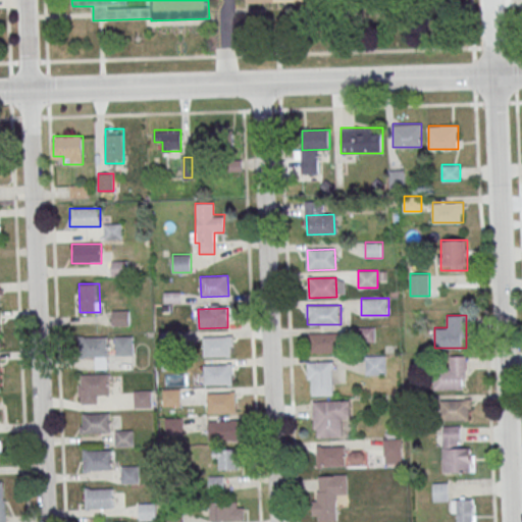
[(338,333),(310,333),(310,351),(338,352),(338,333)]
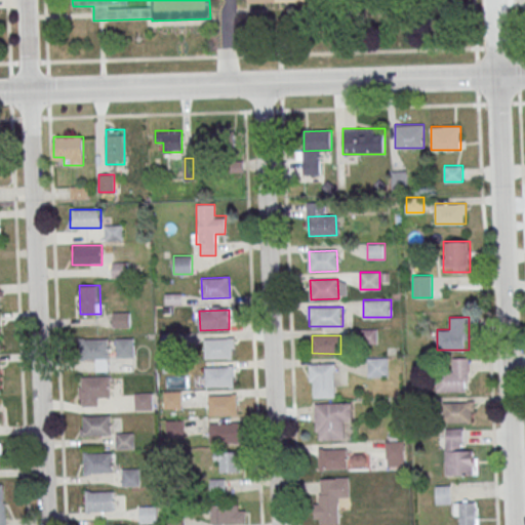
[(134,357),(134,337),(116,337),(116,357),(134,357)]
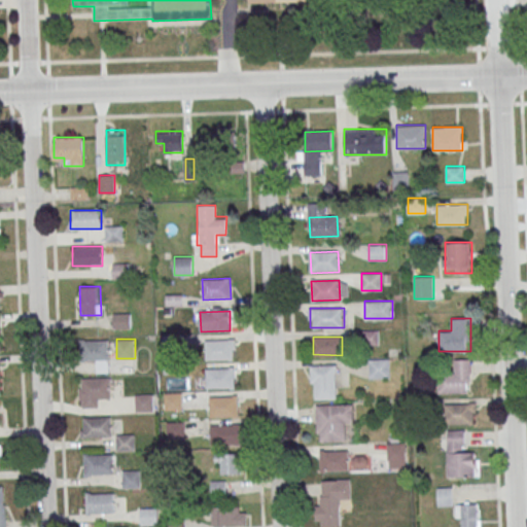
[(80,341),(108,340),(109,360),(81,361),(80,341)]
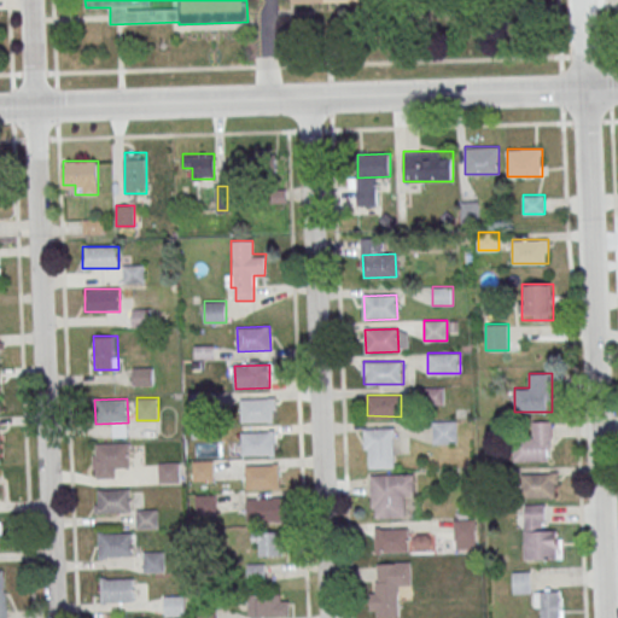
[(240,400),(273,398),(274,423),(242,424),(240,400)]
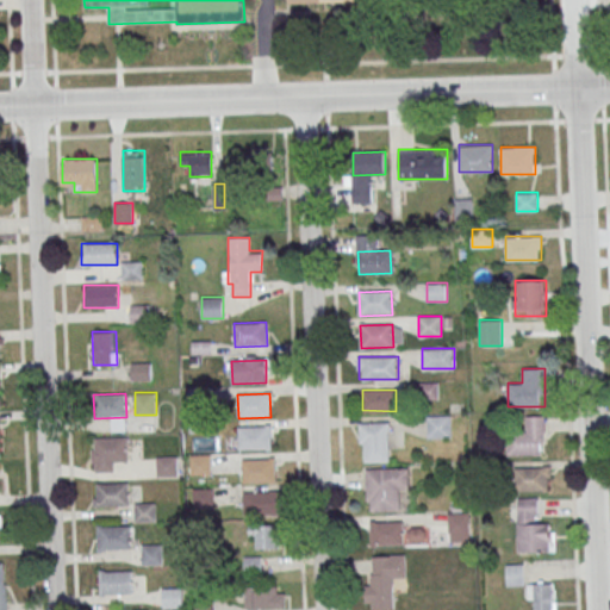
[(508,431),(527,431),(527,416),(545,415),(545,433),(543,433),(543,442),(540,442),(540,453),(508,454),(508,431)]
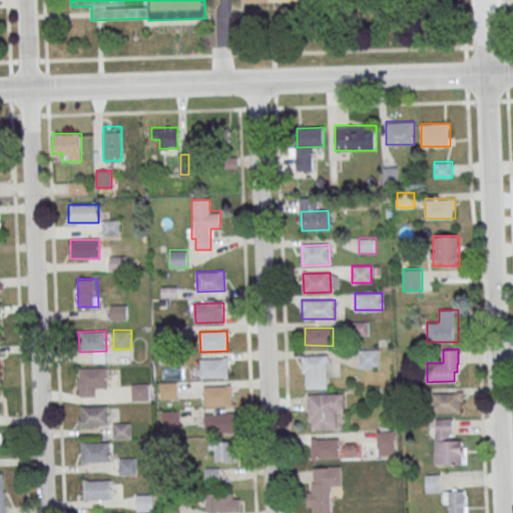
[(359,350),(359,368),(380,368),(380,350),(359,350)]
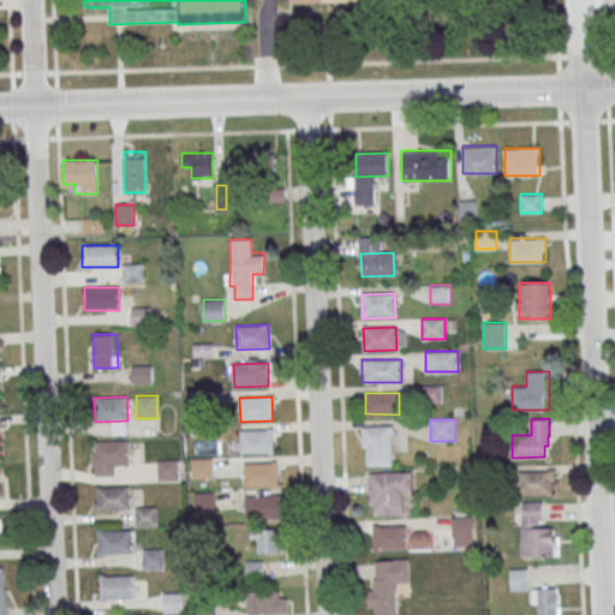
[(393,465),(393,425),(364,425),(364,465),(393,465)]
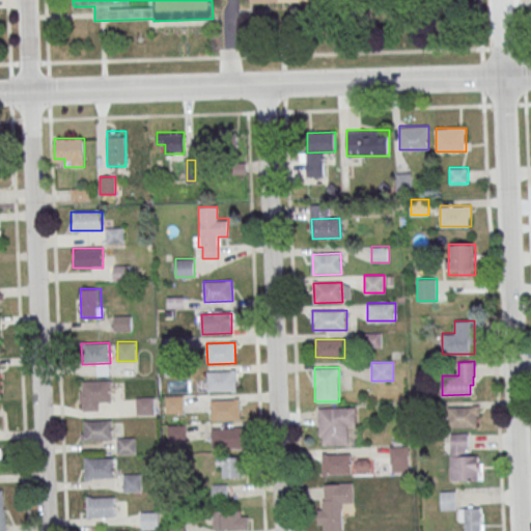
[(208,371),(236,370),(236,391),(208,392),(208,371)]
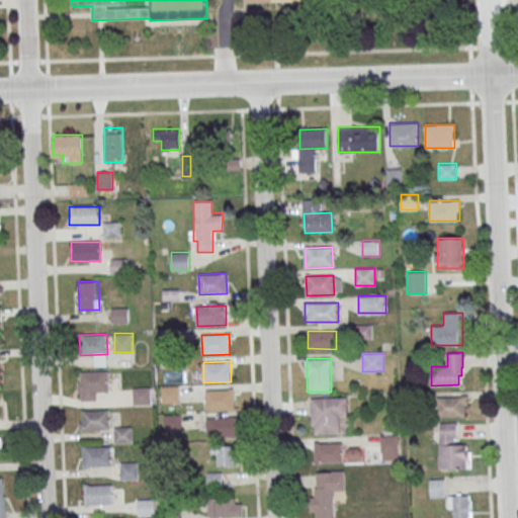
[(108,371),(78,371),(78,401),(98,401),(98,391),(108,391),(108,371)]
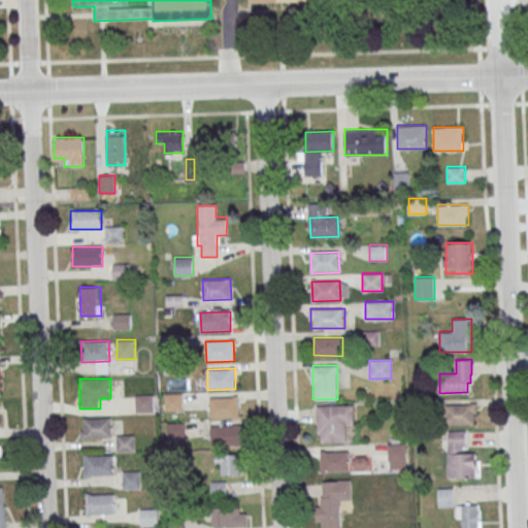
[(165,410),(183,410),(183,393),(165,393),(165,410)]
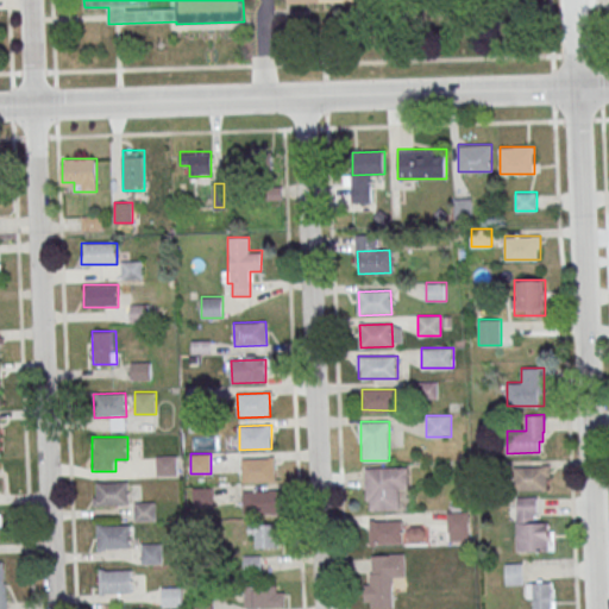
[(156,475),(177,475),(177,454),(156,454),(156,475)]
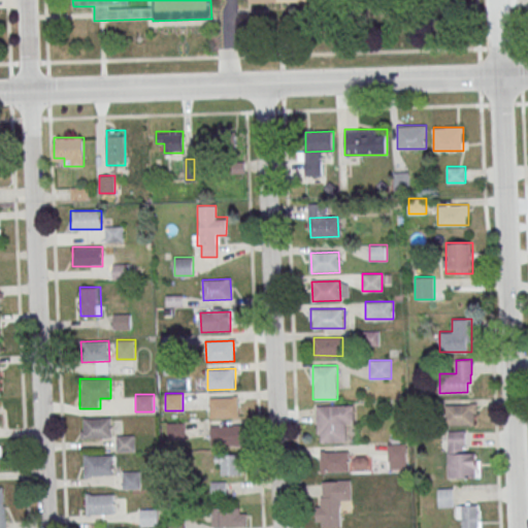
[(210,398),(238,397),(239,418),(211,419),(210,398)]
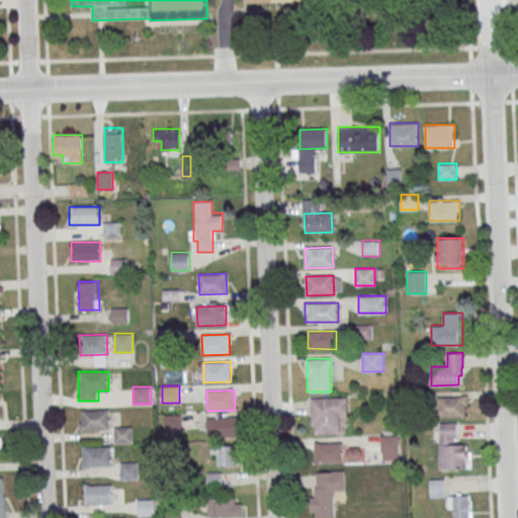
[(312,397),(312,433),(341,433),(341,422),(347,422),(347,397),(312,397)]
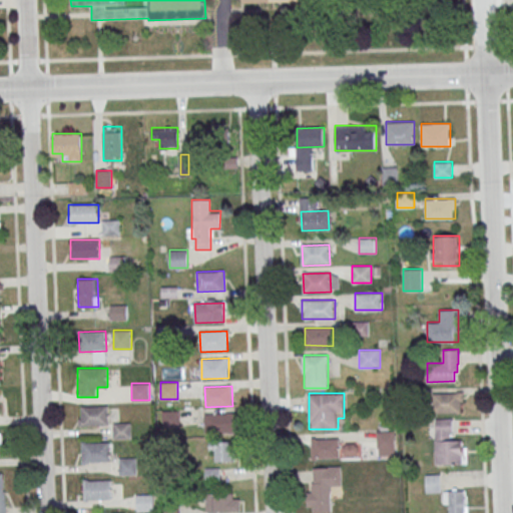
[(434,412),(463,412),(463,393),(434,393),(434,412)]
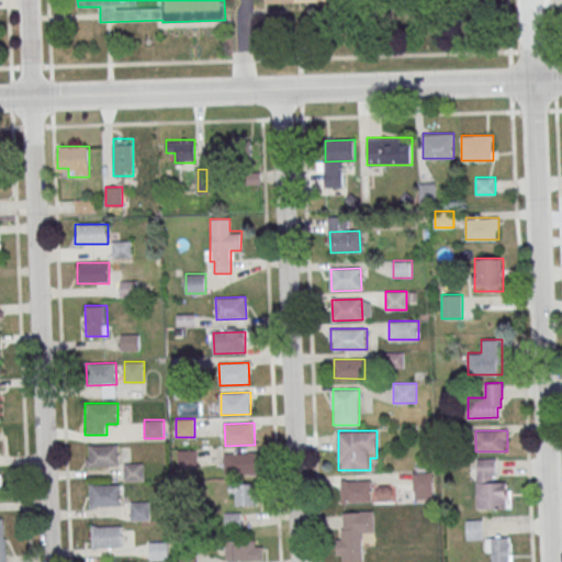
[(89,446),(119,445),(120,467),(90,468),(89,446)]
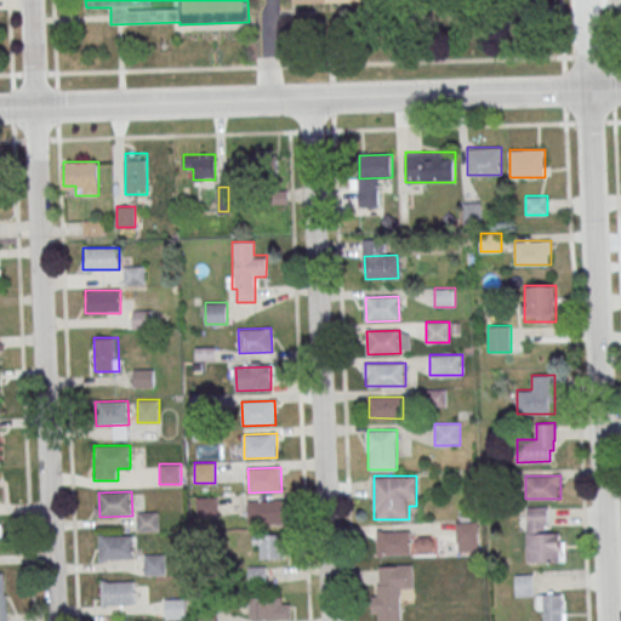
[(218,497),(197,497),(197,517),(218,517),(218,497)]
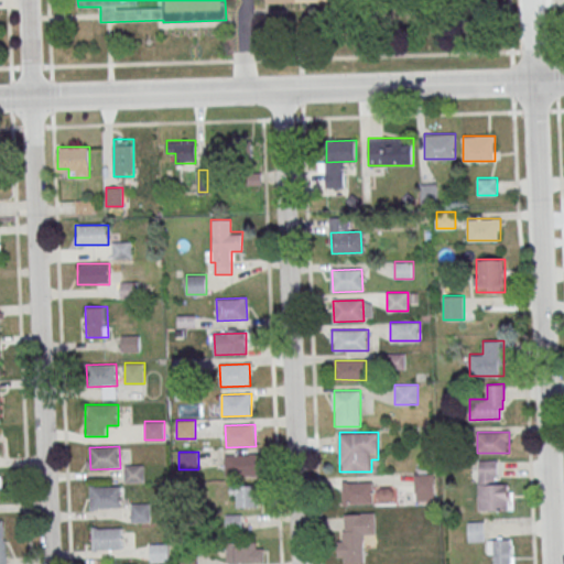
[(226,455),(256,454),(256,476),(226,477),(226,455)]
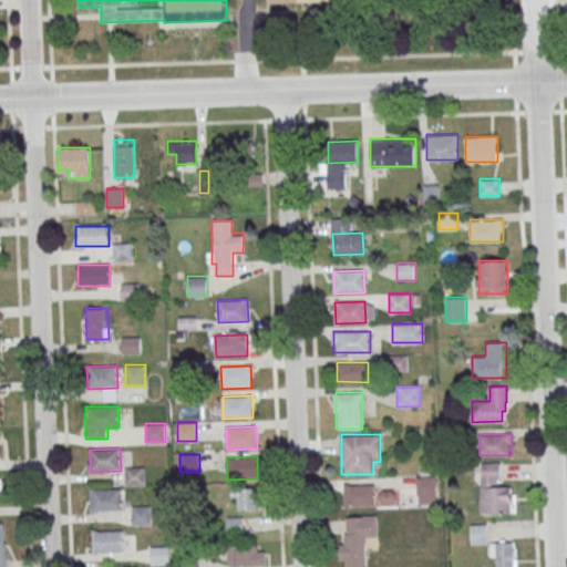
[(515,486),(503,486),(503,462),(481,462),(481,513),(515,513),(515,486)]
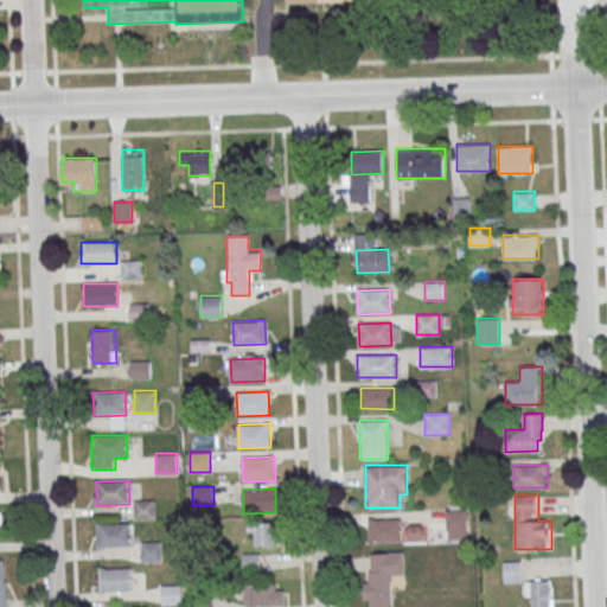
[(155,518),(155,500),(135,500),(135,518),(155,518)]
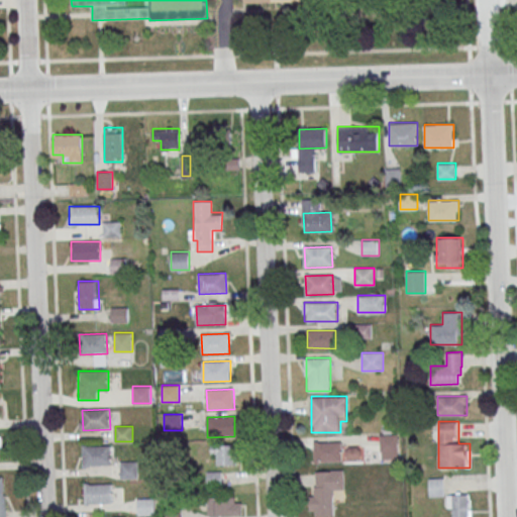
[(380,434),(380,458),(398,458),(398,434),(380,434)]
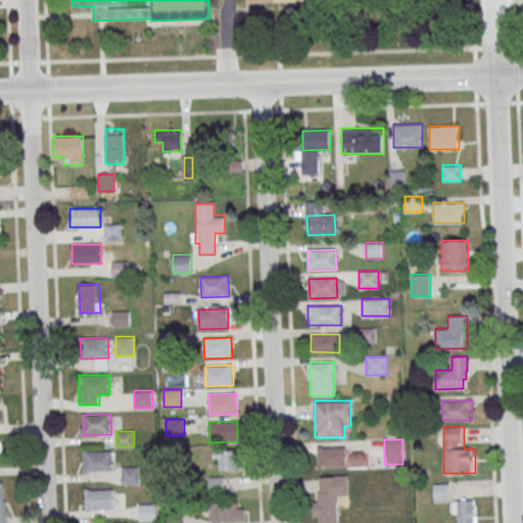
[(318,446),(318,467),(346,467),(346,446),(318,446)]
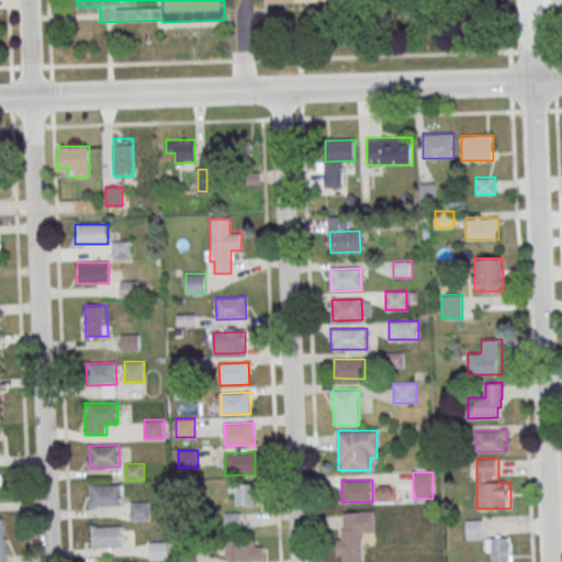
[(257,483),(234,483),(234,506),(257,506),(257,483)]
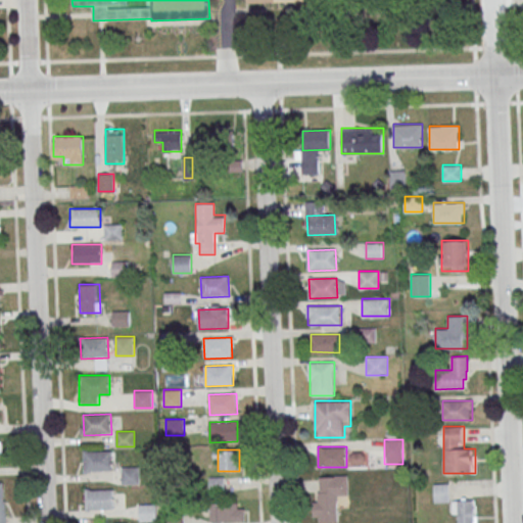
[(84,453),(111,452),(111,471),(84,472),(84,453)]
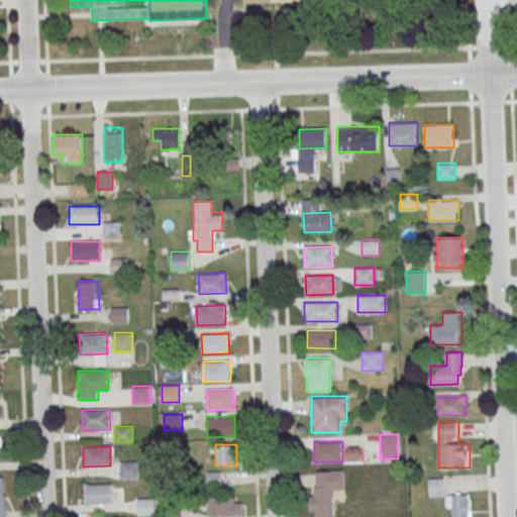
[(120,478),(138,478),(138,461),(120,461),(120,478)]
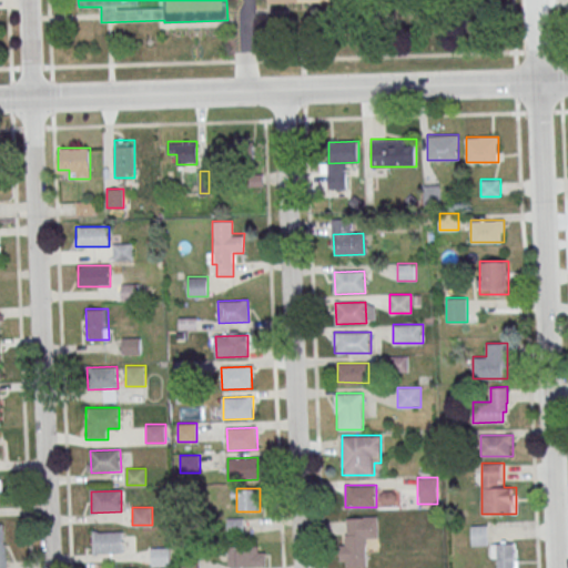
[(378,516),(343,517),(343,567),(367,567),(367,539),(378,539),(378,516)]
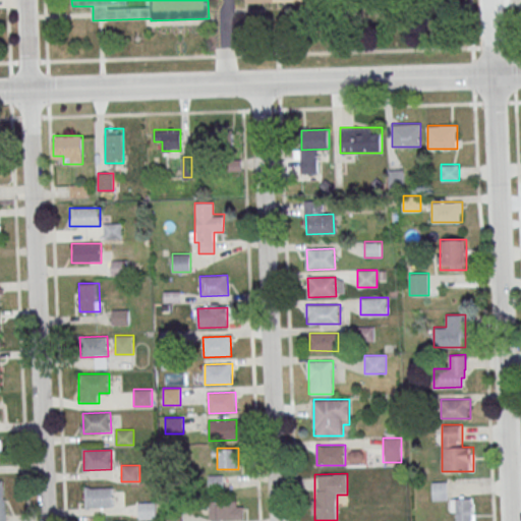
[(448,500),(448,481),(432,481),(432,500),(448,500)]
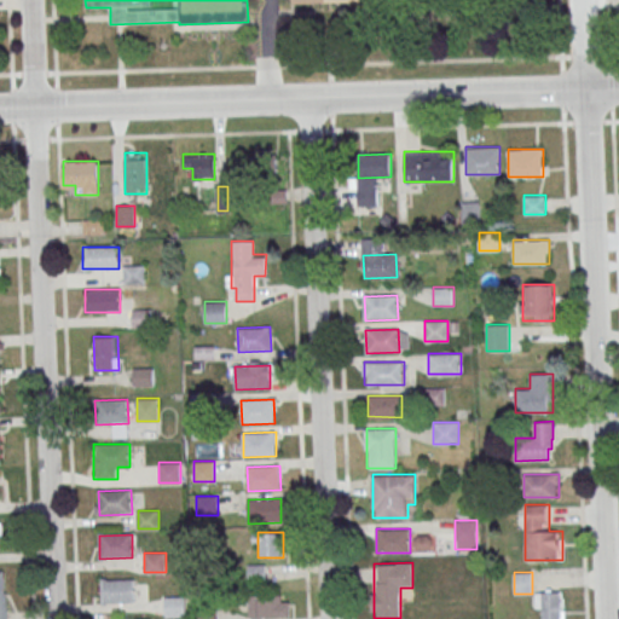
[(102,580),(134,579),(136,603),(103,605),(102,580)]
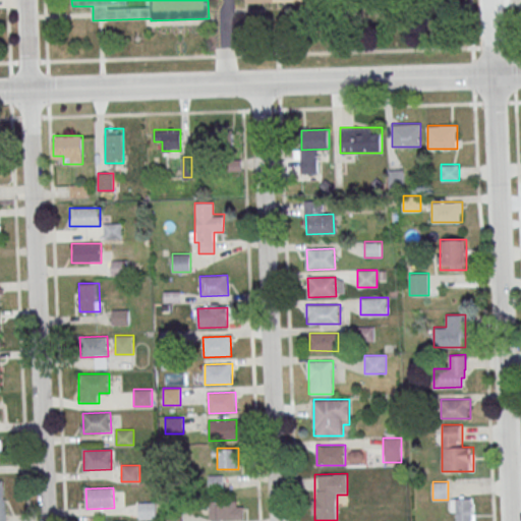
[(474,520),(474,499),(451,499),(451,520),(474,520)]
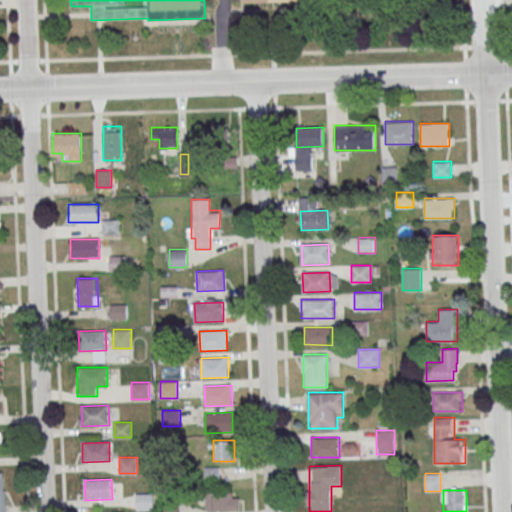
[(136,494),(136,510),(153,510),(153,493),(136,494)]
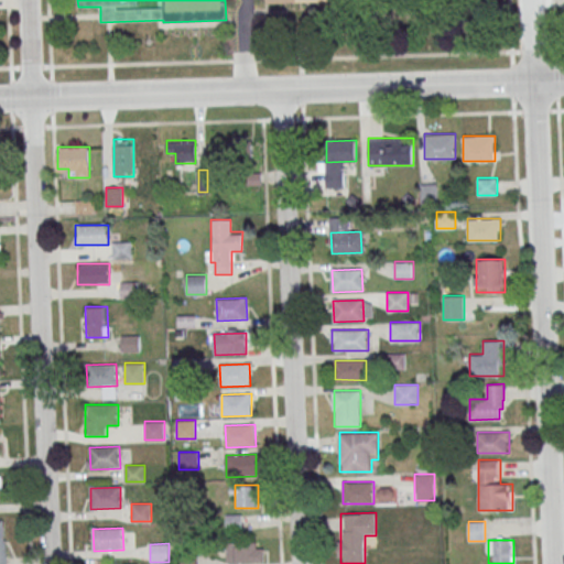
[(228,563),(227,544),(256,543),(256,549),(263,549),(264,563),(228,563)]
